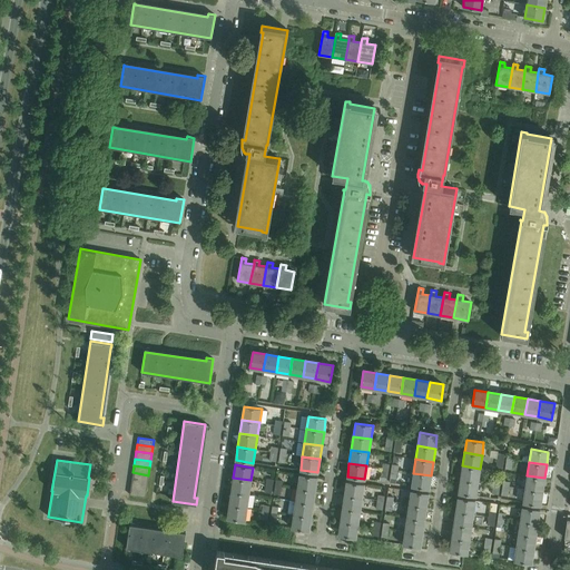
[(480,469),(462,465),(460,480),(478,482),(480,469)]
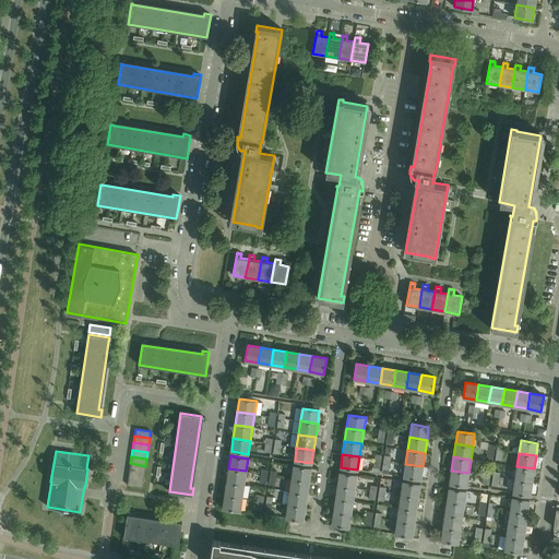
[(145,466),(130,463),(130,471),(144,473),(145,466)]
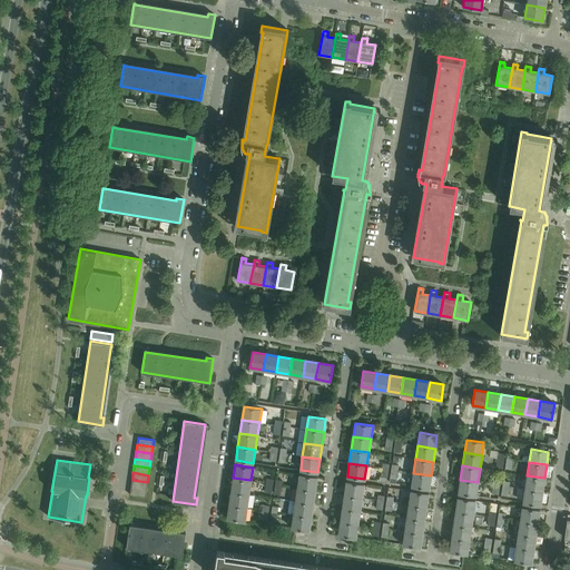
[(431,475),(413,473),(412,487),(429,489),(431,475)]
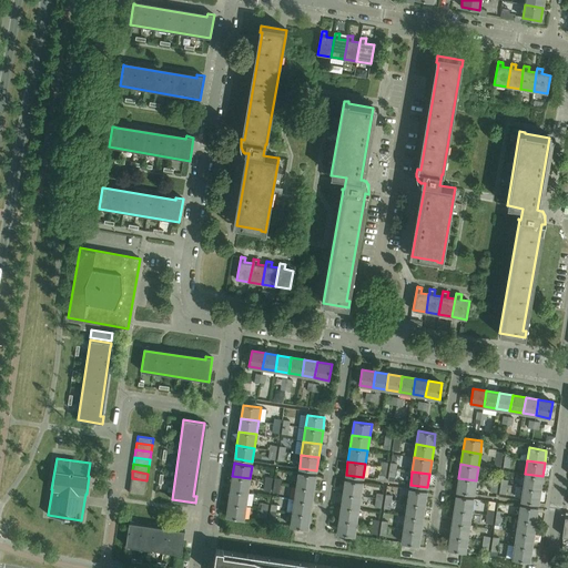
[(298,473),(296,486),(314,488),(316,475),(298,473)]
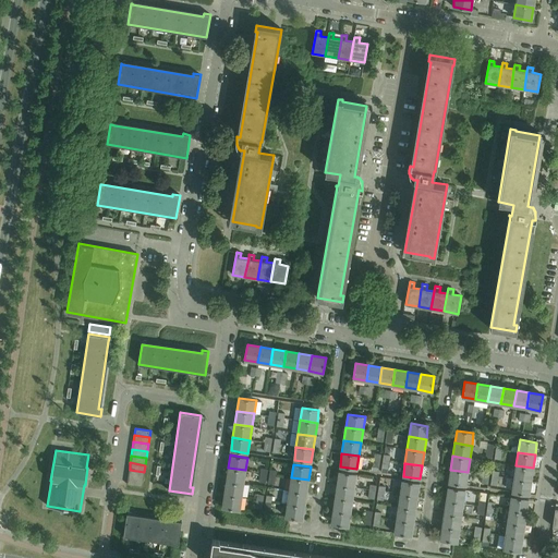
[(533,468),(516,465),(513,478),(531,481),(533,468)]
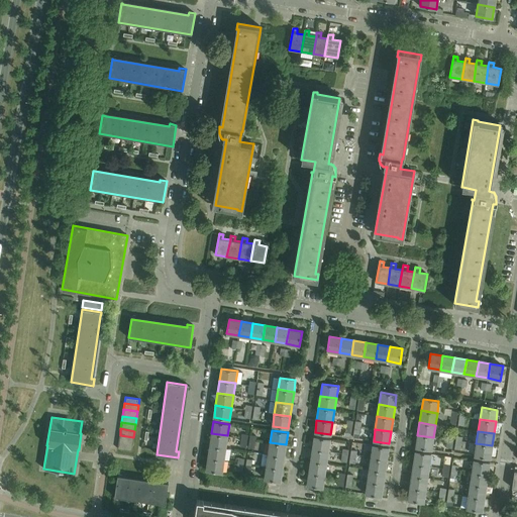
[(227,435),(211,433),(210,445),(225,448),(227,435)]
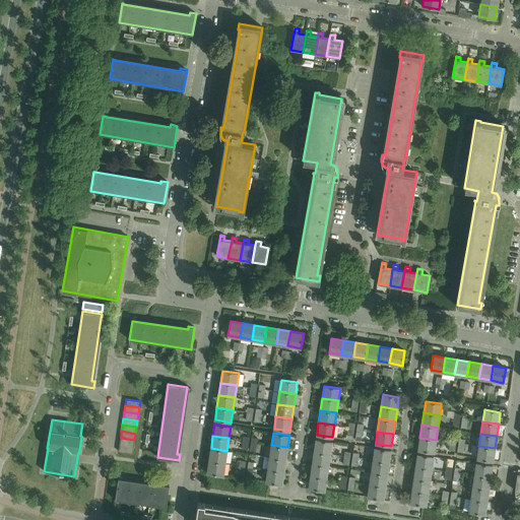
[(134,440),(121,438),(120,445),(133,447),(134,440)]
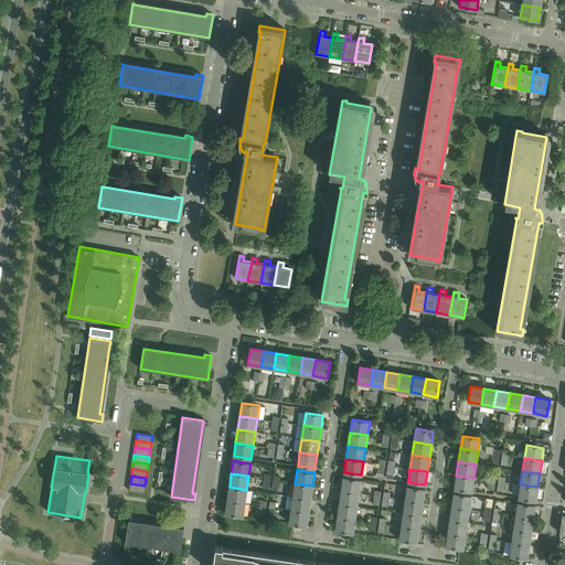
[(473,478),(456,476),(455,489),(471,491),(473,478)]
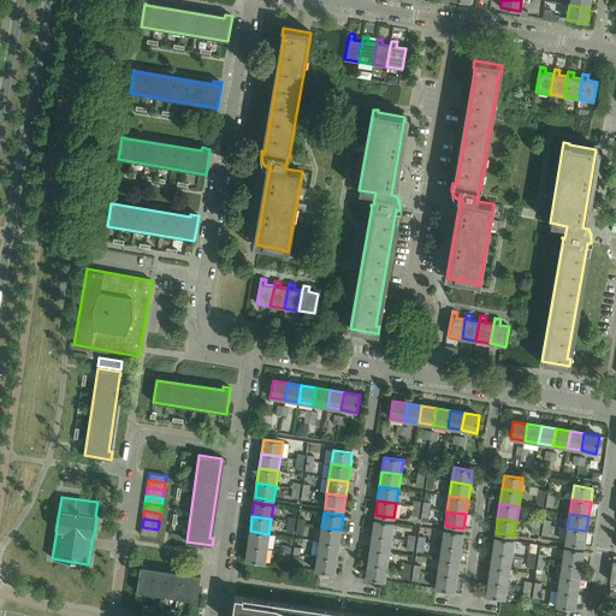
[(374,520),(372,534),(391,537),(394,523),(374,520)]
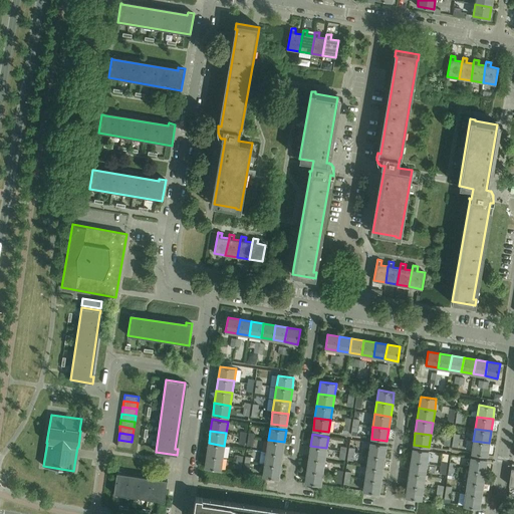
[(132,442),(118,440),(117,446),(131,448),(132,442)]
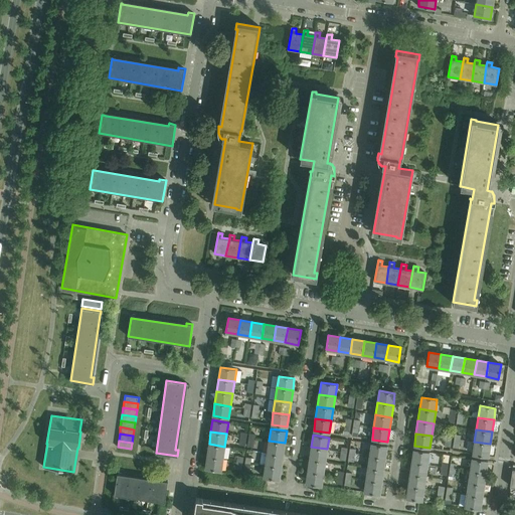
[(285,443),(269,441),(267,453),(283,455),(285,443)]
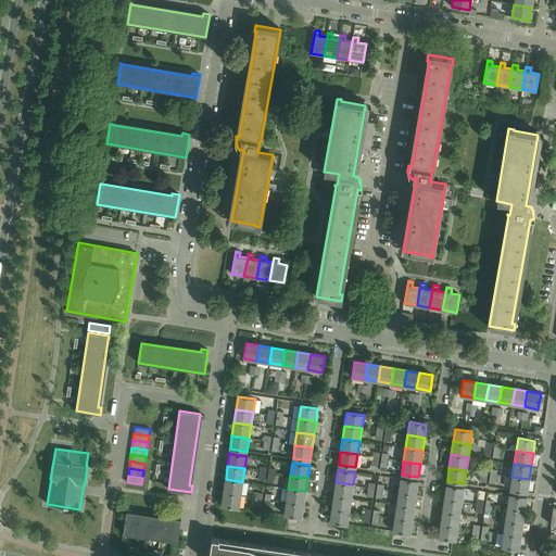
[(529,479),(512,477),(510,491),(527,493),(529,479)]
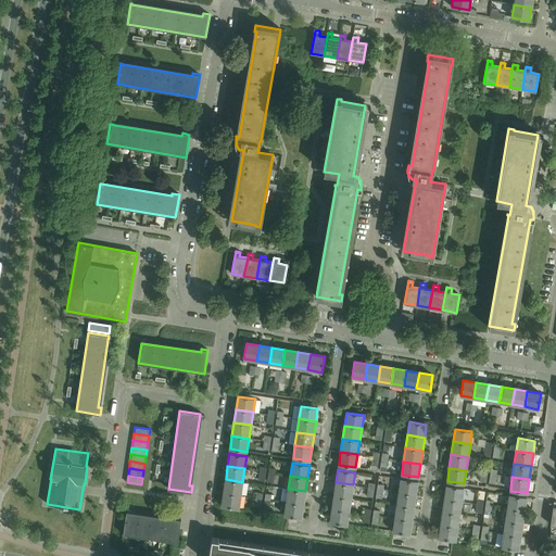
[(242,482),(226,479),(224,493),(241,495),(242,482)]
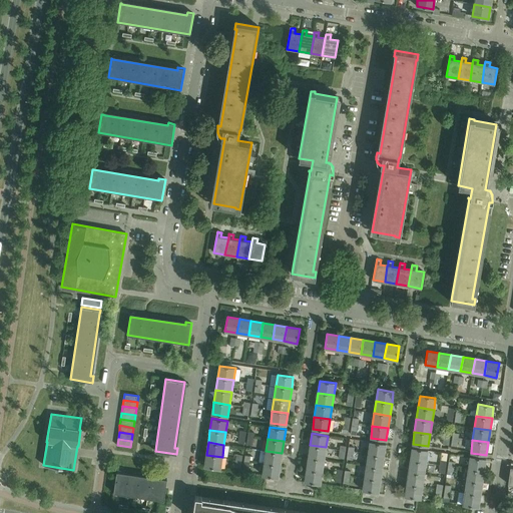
[(370,442),(368,453),(384,456),(386,444),(370,442)]
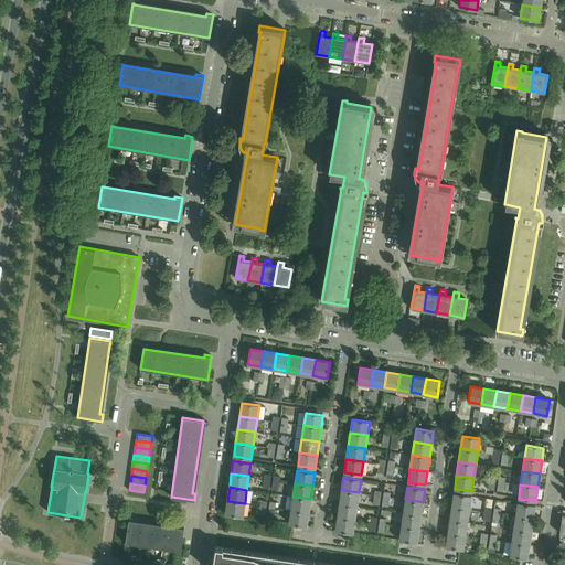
[(341,490),(340,503),(356,507),(359,492),(341,490)]
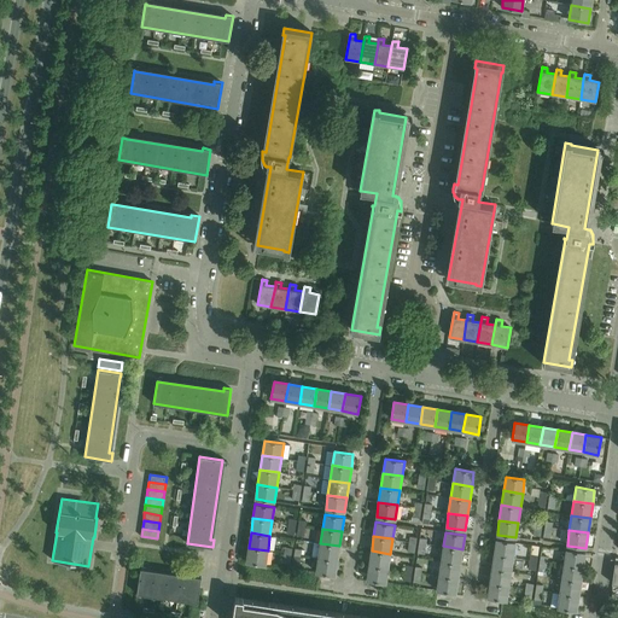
[(496,540),(494,554),(513,557),(516,542),(496,540)]
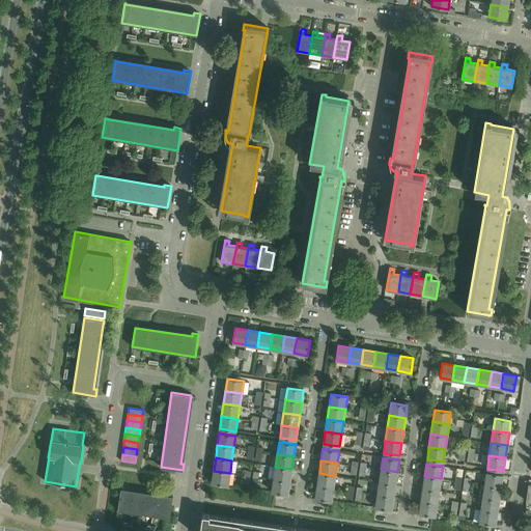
[(291,469),(275,467),(274,479),(289,482),(291,469)]
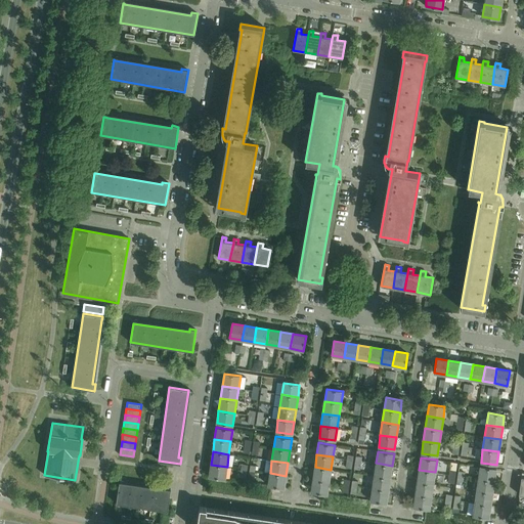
[(392,466),(376,463),(374,476),(390,478),(392,466)]
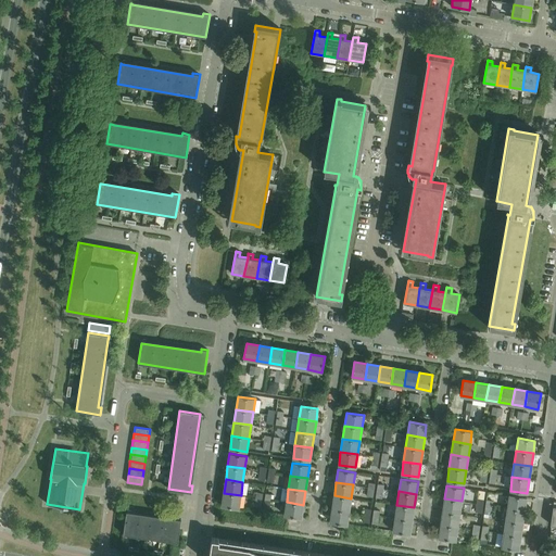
[(241,495),(224,493),(222,506),(239,508),(241,495)]
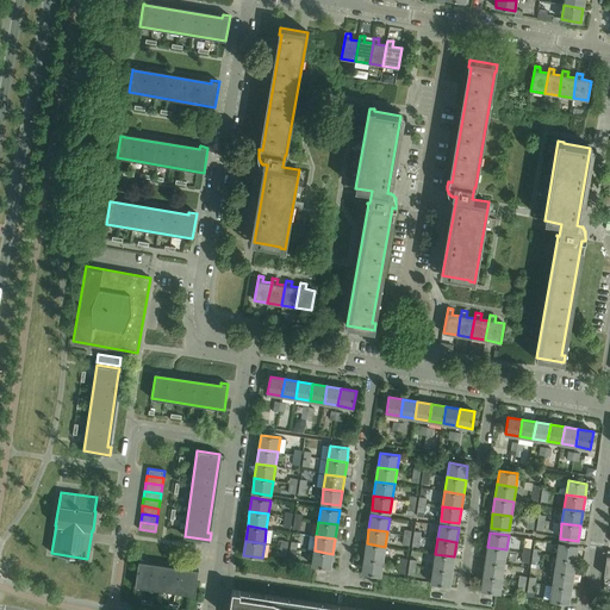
[(559,542),(556,556),(576,559),(578,546),(559,542)]
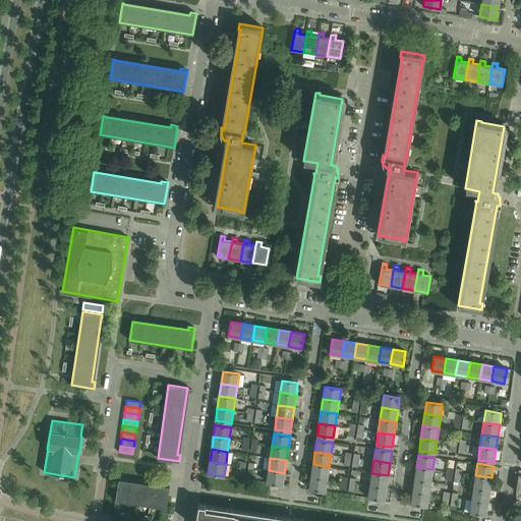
[(329,467),(313,464),(311,476),(327,479),(329,467)]
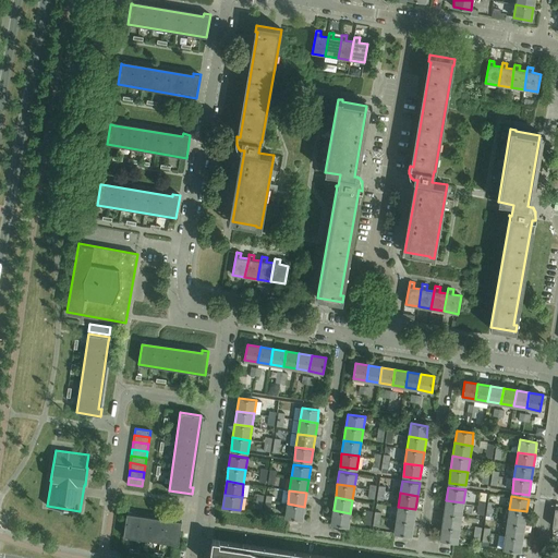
[(463,502),(446,500),(444,513),(461,516),(463,502)]
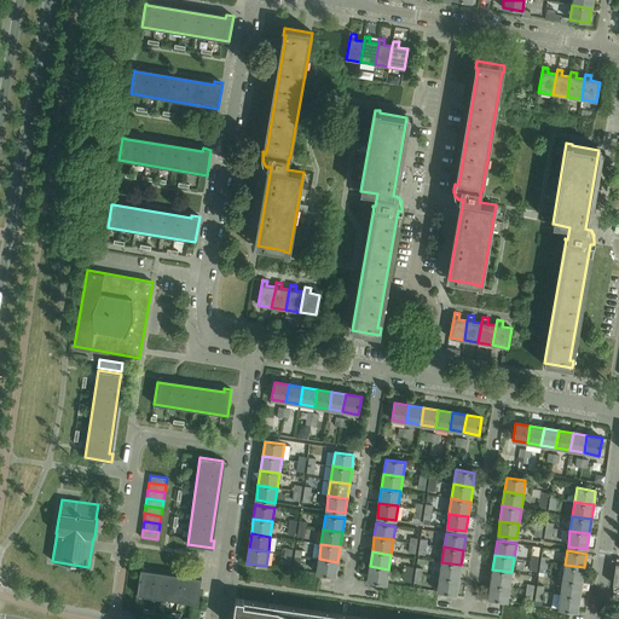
[(337,562),(319,559),(317,573),(336,577),(337,562)]
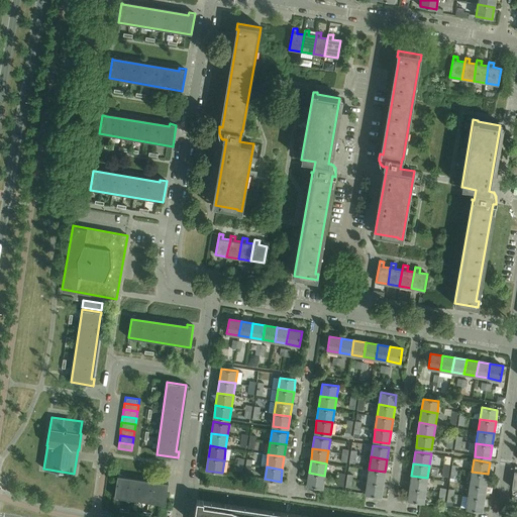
[(385,472),(369,470),(368,482),(383,484),(385,472)]
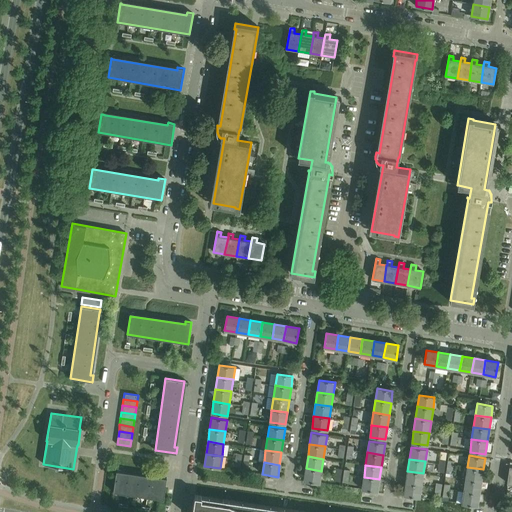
[(483,469),(467,467),(465,479),(481,482),(483,469)]
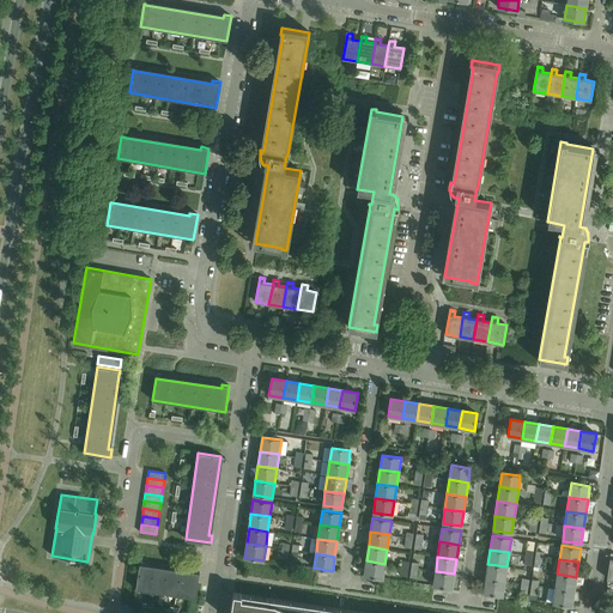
[(384,564),(366,560),(364,576),(383,578),(384,564)]
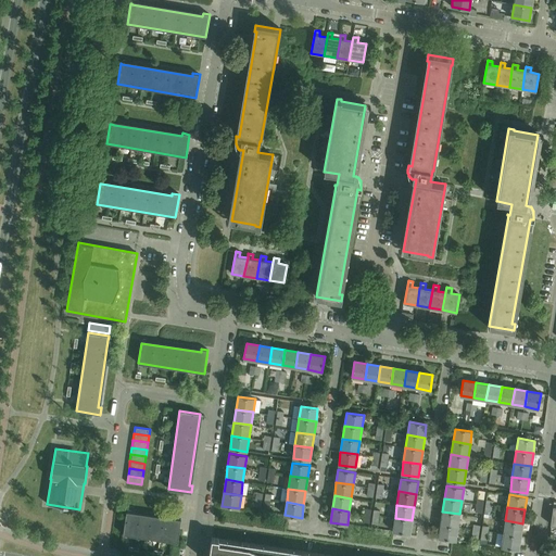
[(459,514),(442,512),(441,525),(457,527),(459,514)]
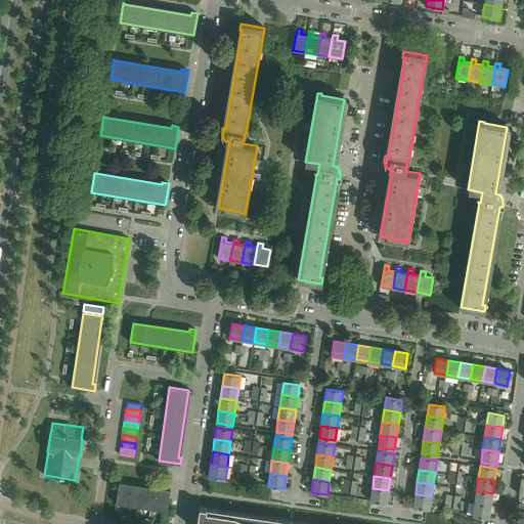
[(168,511),(171,489),(164,488),(164,491),(119,484),(116,504),(168,511)]
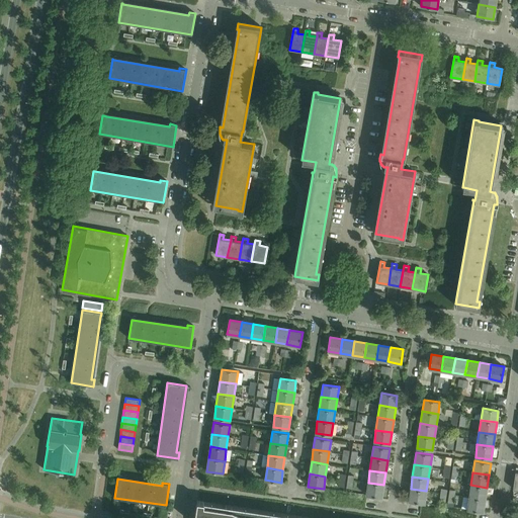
[(383,485),(368,483),(366,495),(382,497),(383,485)]
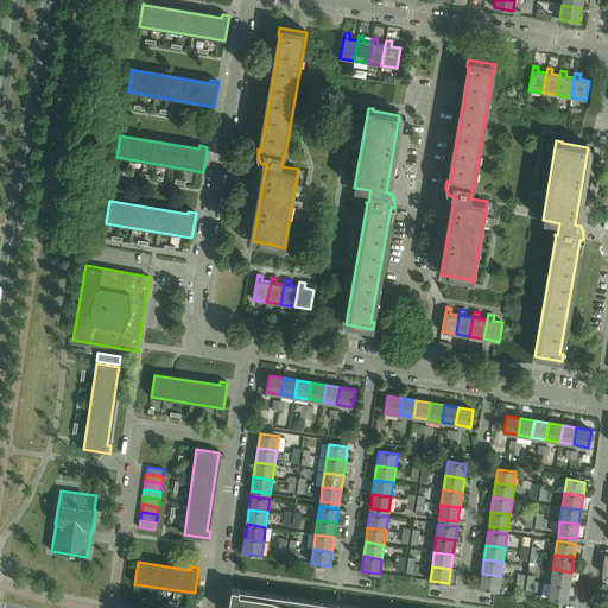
[(571,572),(552,569),(551,584),(569,587),(571,572)]
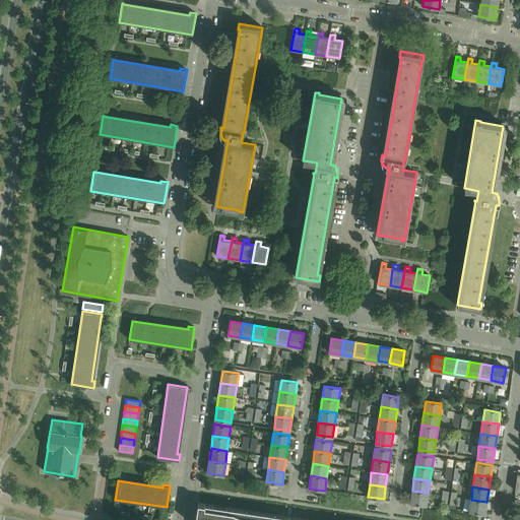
[(428,493),(412,491),(410,503),(427,506),(428,493)]
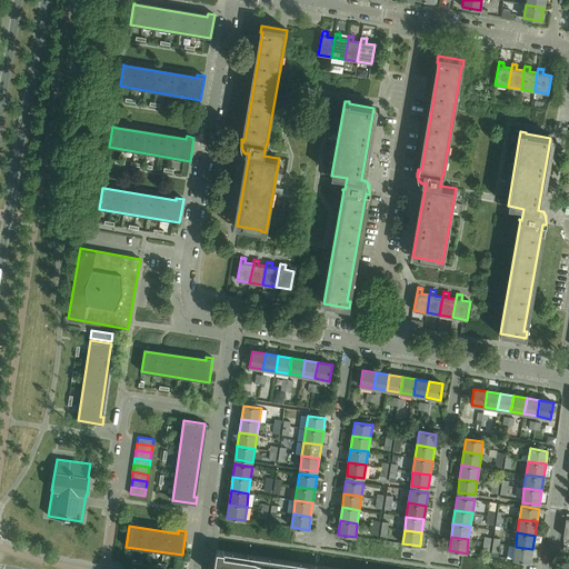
[(532,549),(516,547),(513,560),(530,562),(532,549)]
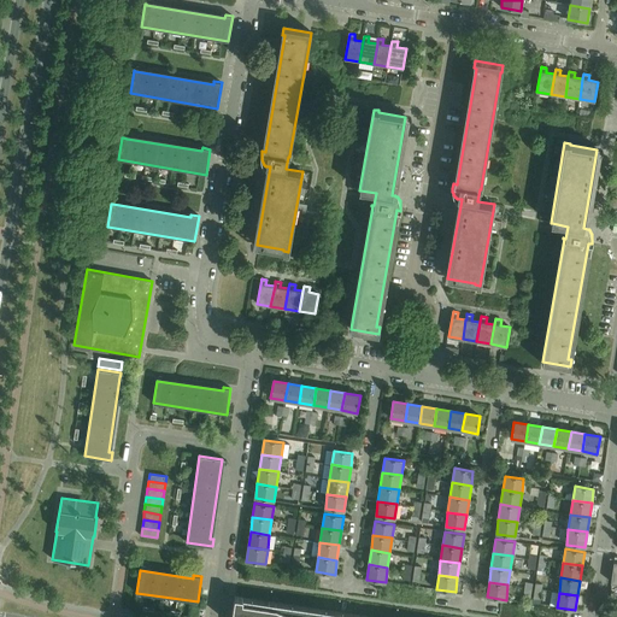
[(231,616),(350,616),(275,606),(276,603),(269,601),(268,605),(242,601),(242,598),(235,597),(231,616)]
